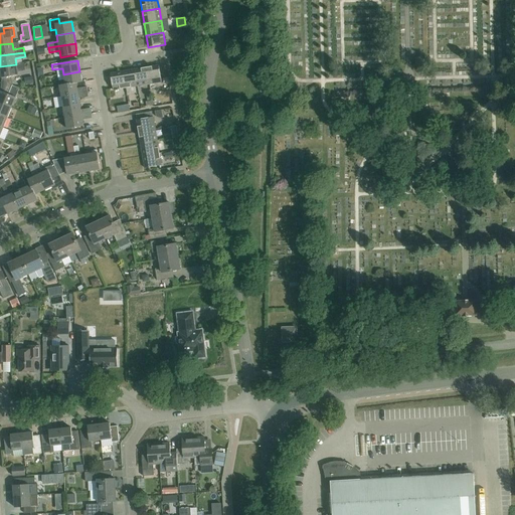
[(5,77),(6,86),(12,86),(10,76),(18,75),(17,71),(24,70),(23,63),(19,63),(16,64),(0,66),(0,70),(1,78),(5,77)]
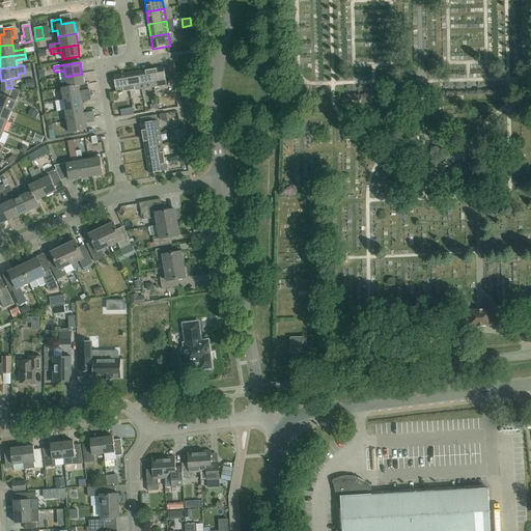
[(163,67),(150,70),(154,87),(166,85),(163,67)]
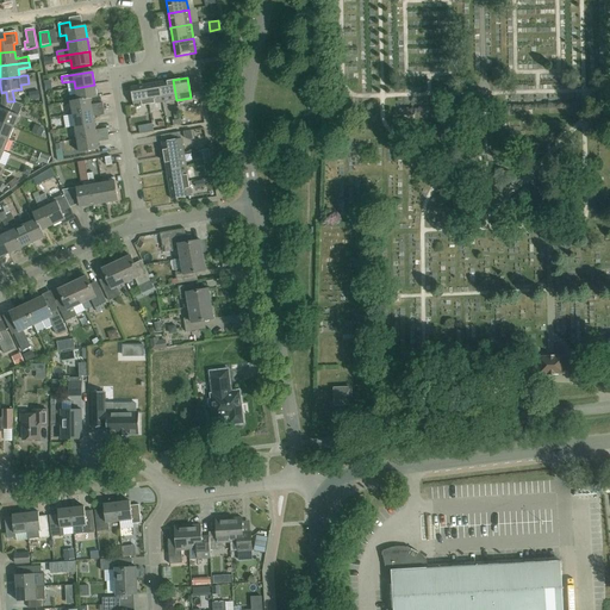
[(159,82),(162,103),(176,100),(173,80),(159,82)]
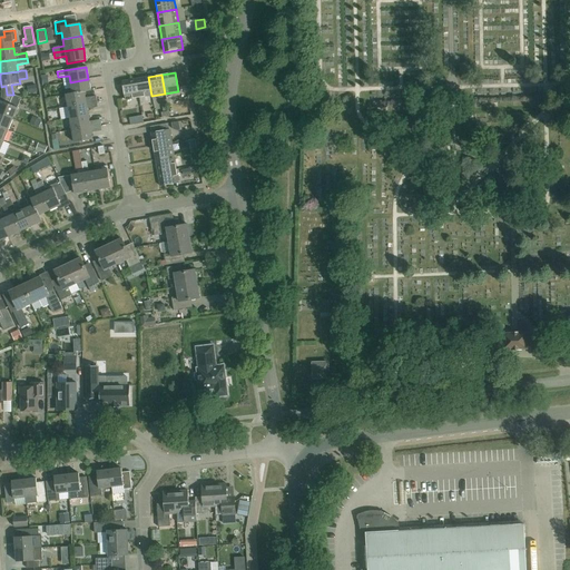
[(138,98),(151,96),(148,77),(135,79),(138,98)]
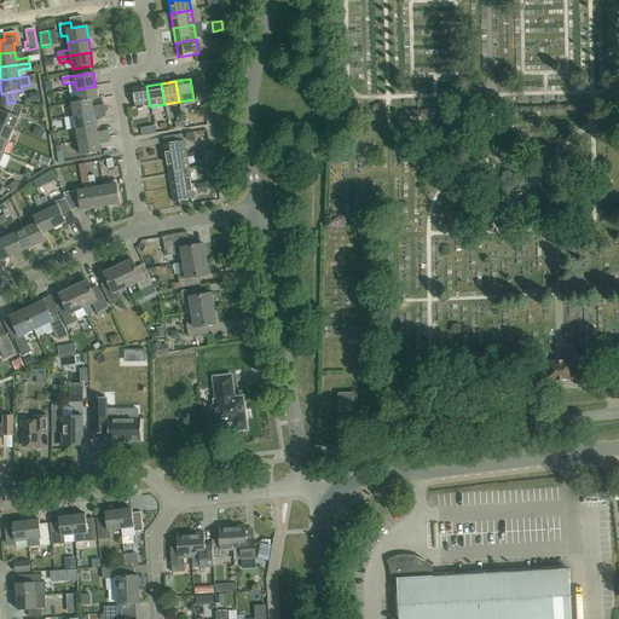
[(98,99),(96,86),(76,90),(77,97),(65,98),(67,104),(71,104),(71,103),(91,99),(91,100),(98,99)]
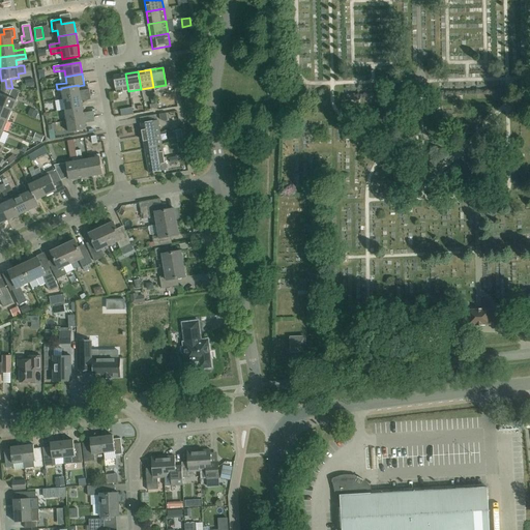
[(128,91),(125,74),(113,76),(116,93),(128,91)]
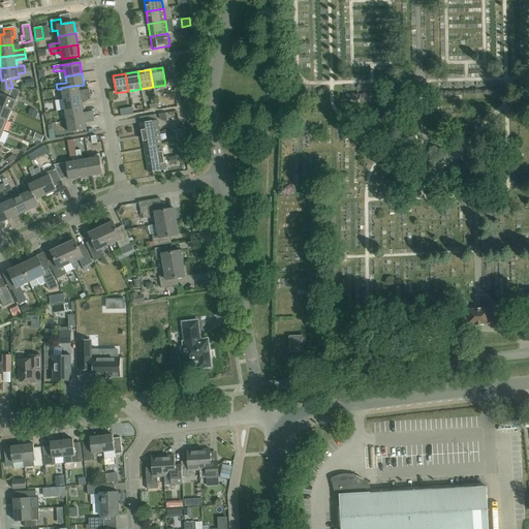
[(61,88),(61,89),(63,99),(90,94),(89,89),(79,91),(78,86),(78,85),(61,88)]
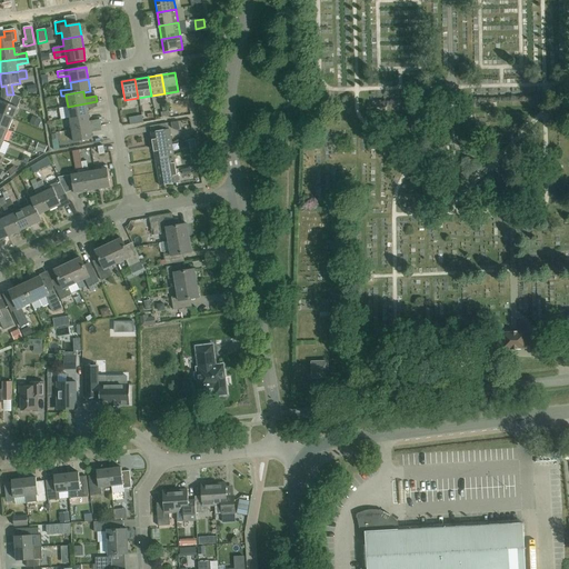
[(0,113),(12,119),(17,108),(21,98),(13,95),(7,95),(5,102),(0,100),(0,113)]
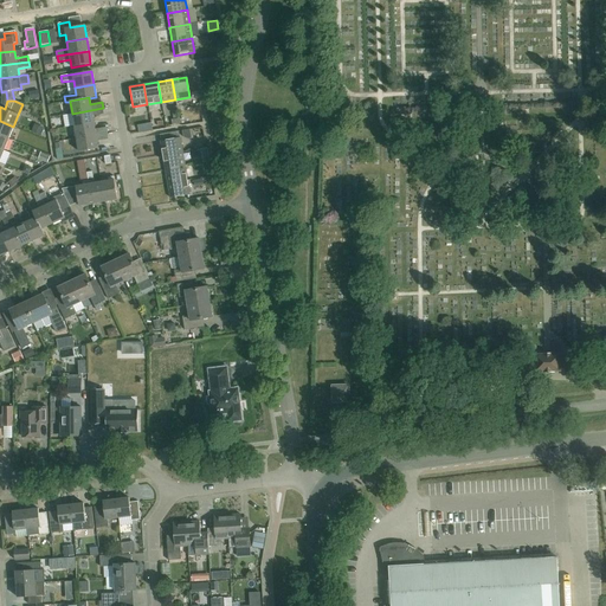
[(72,114),(75,127),(94,123),(92,116),(104,114),(103,108),(72,114)]
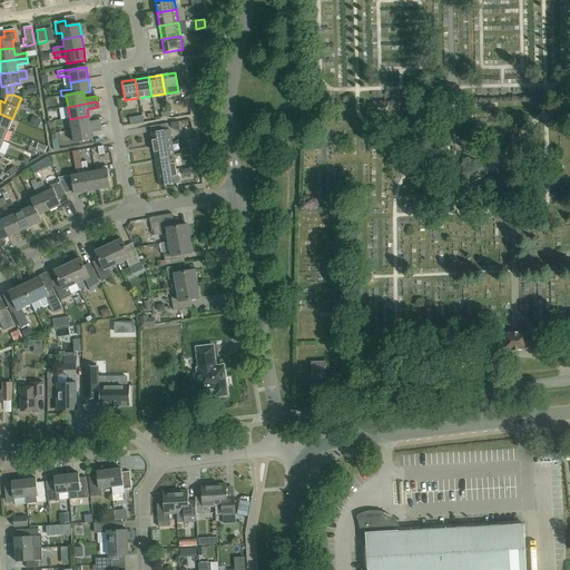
[(0,127),(8,130),(12,119),(0,114),(0,127)]
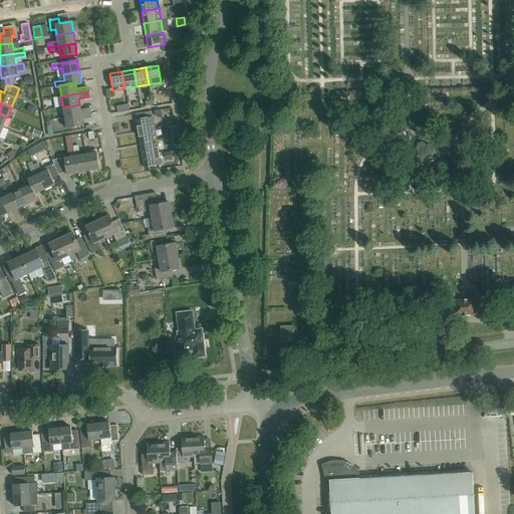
[(63,107),(64,117),(91,113),(90,108),(80,109),(79,104),(63,107)]
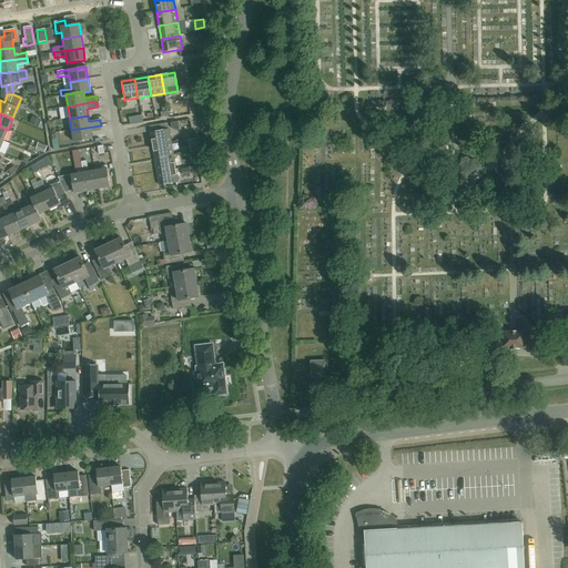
[(101,125),(71,130),(73,142),(92,139),(91,132),(102,131),(101,125)]
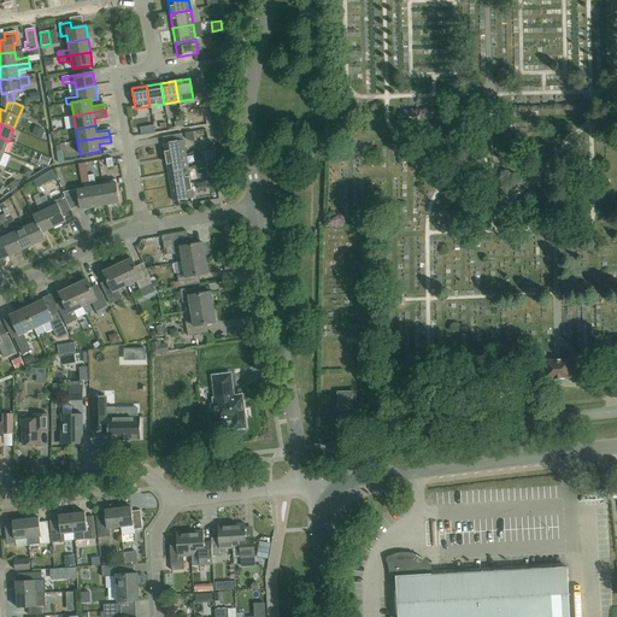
[(163,144),(165,158),(186,156),(183,140),(163,144)]
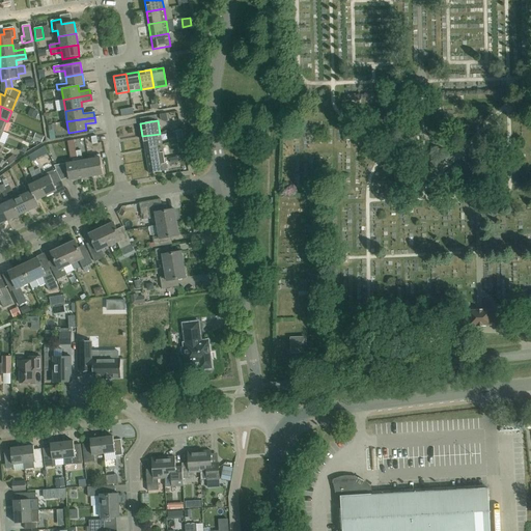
[(44,136),(35,133),(33,139),(42,143),(44,136)]
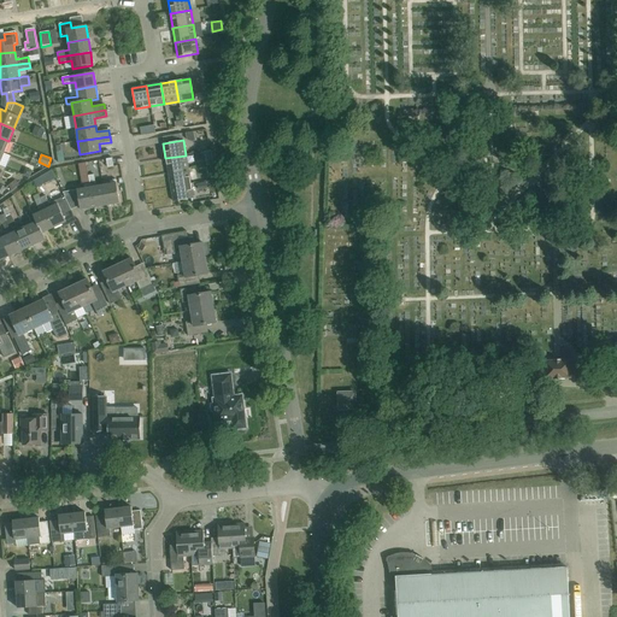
[(165,158),(168,172),(188,170),(186,156),(165,158)]
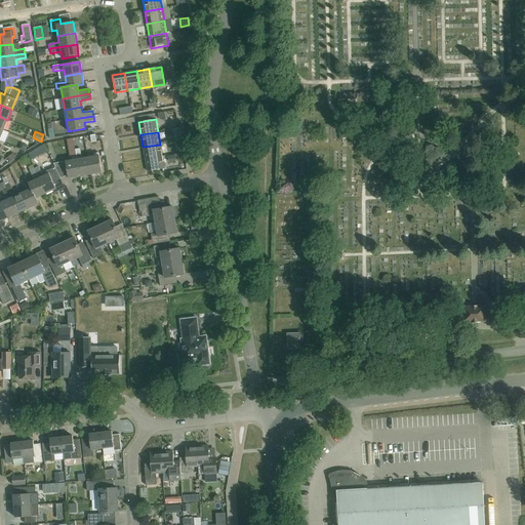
[(143,147),(146,159),(162,157),(160,145),(143,147)]
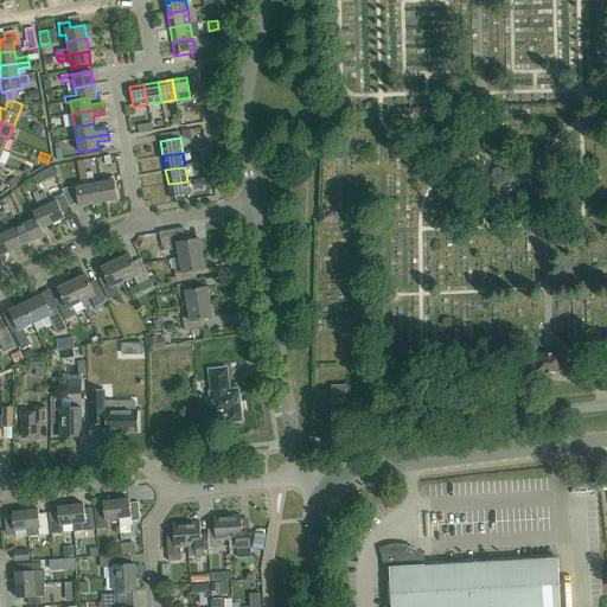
[(93,204),(104,202),(101,183),(94,184),(93,172),(87,173),(88,181),(93,204)]
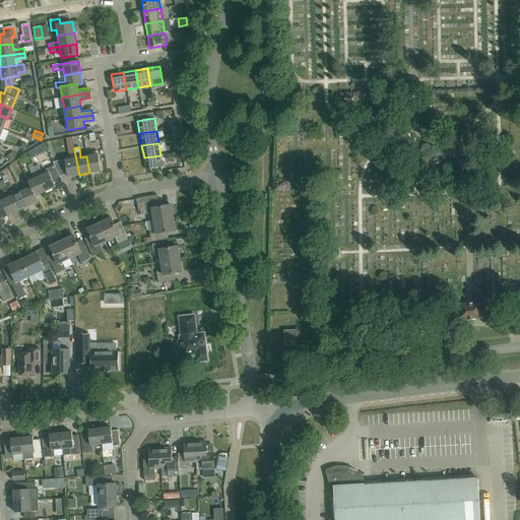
[(86,156),(89,173),(101,171),(98,151),(92,152),(92,155),(86,156)]
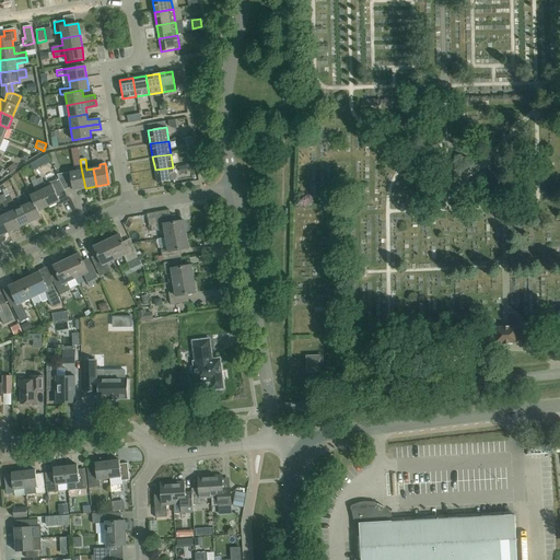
[(63,190),(72,187),(72,190),(85,188),(81,167),(76,168),(77,171),(56,175),(58,178),(63,190)]
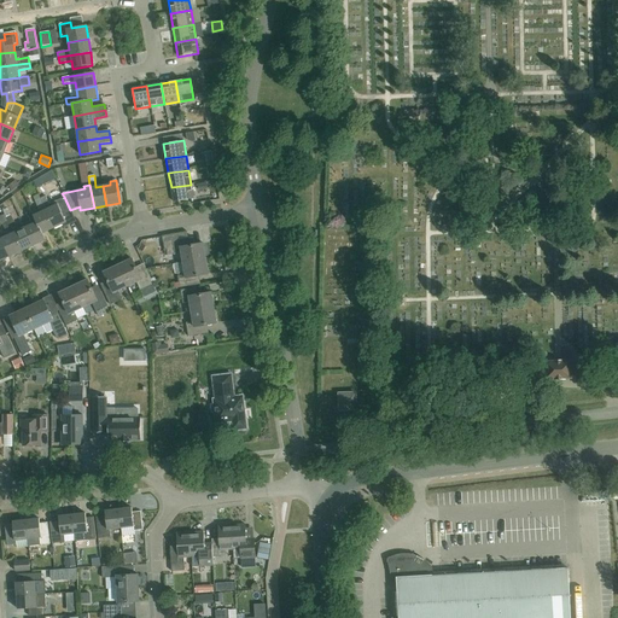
[(191,185),(172,187),(174,202),(193,199),(191,185)]
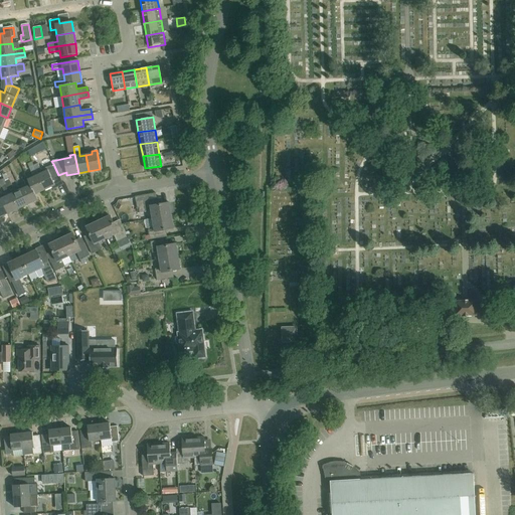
[(17,174),(24,170),(20,161),(13,165),(17,174)]
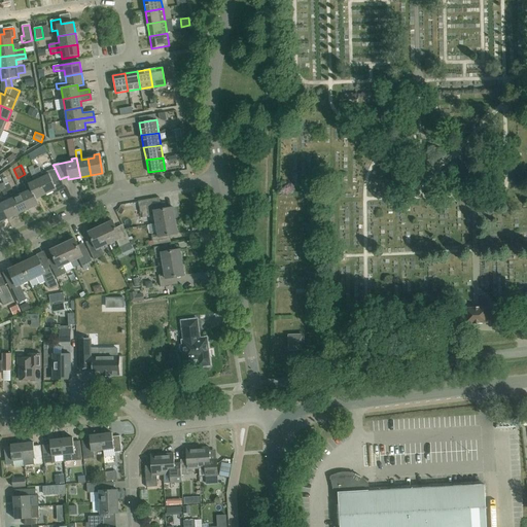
[(60,179),(55,168),(47,172),(48,174),(43,177),(38,168),(34,170),(37,176),(45,195),(56,189),(53,183),(60,179)]
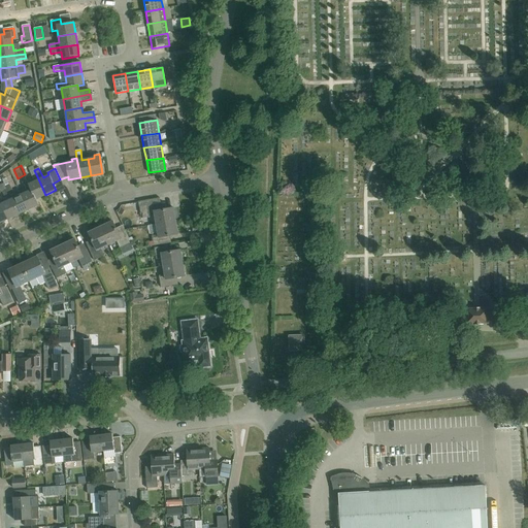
[(37,176),(34,170),(30,172),(34,182),(29,184),(28,184),(36,200),(36,199),(45,195),(37,176)]
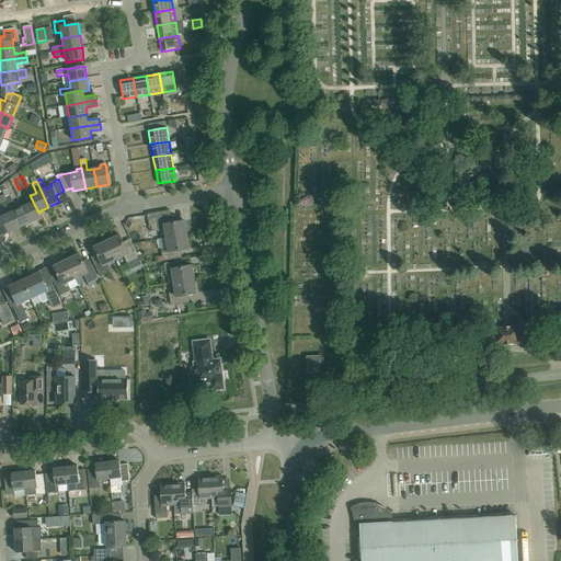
[(29,204),(22,206),(30,224),(41,218),(38,212),(38,213),(30,195),(31,195),(27,189),(22,190),(24,194),(23,194),(29,204)]
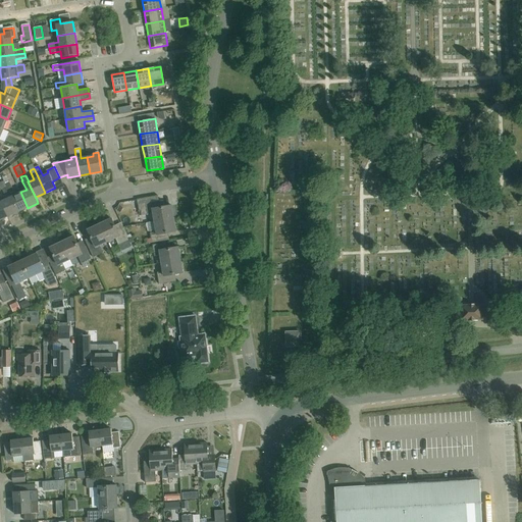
[(17,212),(28,208),(20,192),(15,195),(9,181),(5,184),(17,212)]
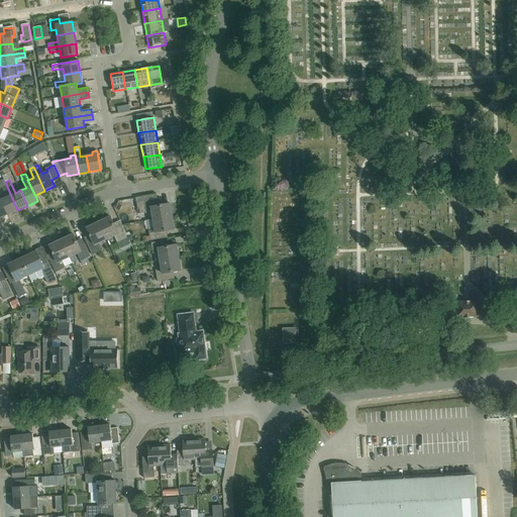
[(0,198),(8,215),(17,210),(5,182),(4,182),(6,186),(2,188),(6,197),(1,199),(0,197),(0,198)]
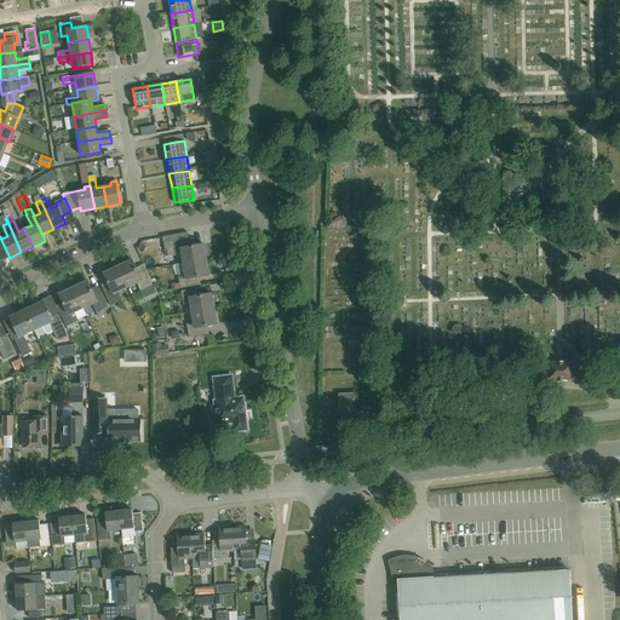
[(182,254),(183,264),(206,259),(204,245),(189,247),(188,239),(164,244),(165,251),(167,250),(168,257),(182,254)]
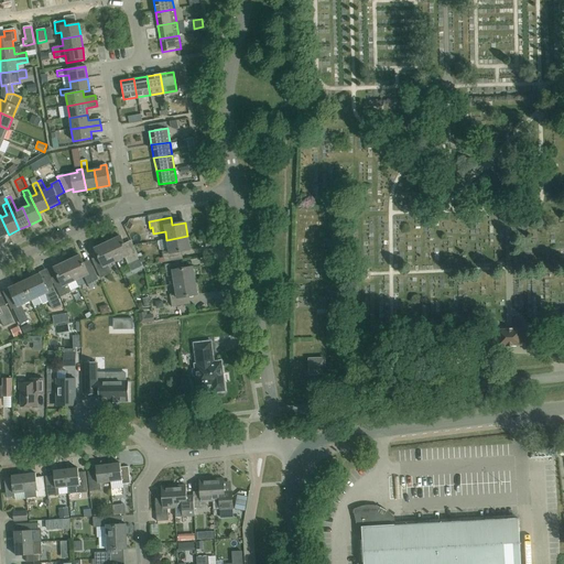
[(187,236),(166,240),(169,249),(162,250),(163,258),(159,258),(160,263),(179,260),(177,252),(190,250),(187,236)]
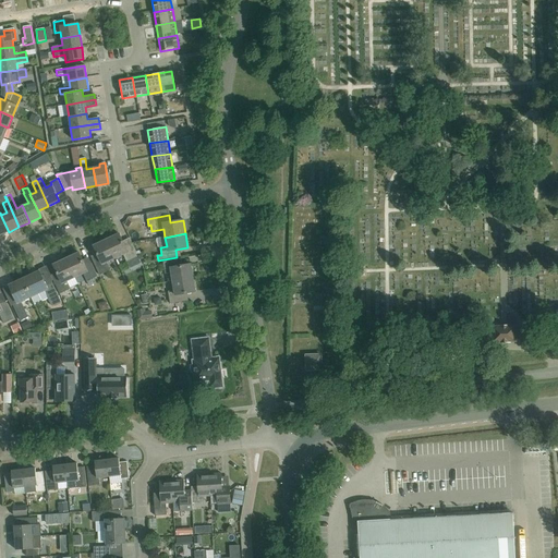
[(119,234),(106,240),(114,258),(123,255),(126,263),(138,257),(132,243),(130,239),(122,242),(119,234)]
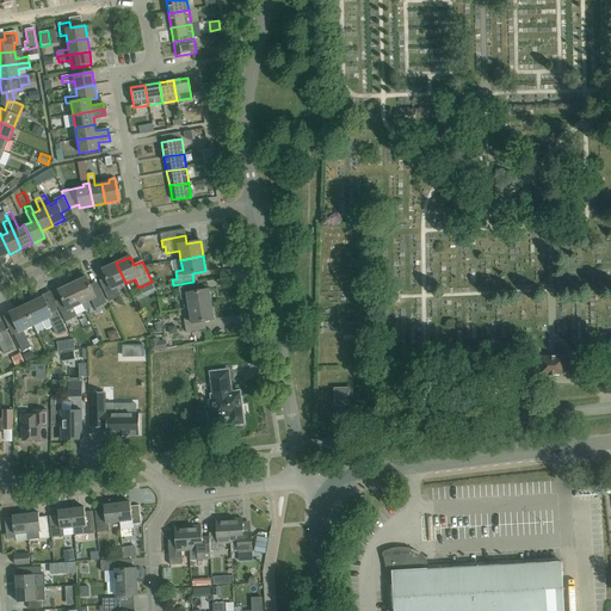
[(117,288),(125,283),(116,263),(102,270),(106,278),(99,282),(109,302),(121,296),(117,288)]
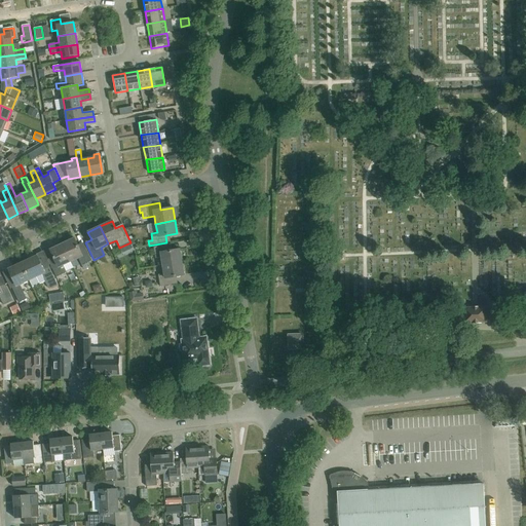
[(142,241),(138,236),(132,242),(136,248),(142,241)]
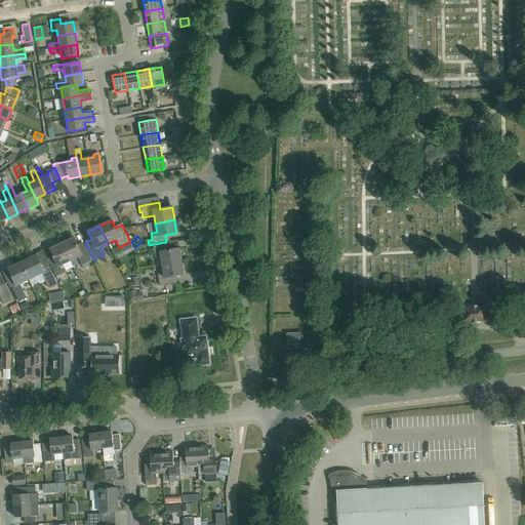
[(74,238),(62,243),(70,260),(78,257),(81,265),(91,260),(85,246),(79,249),(74,238)]
